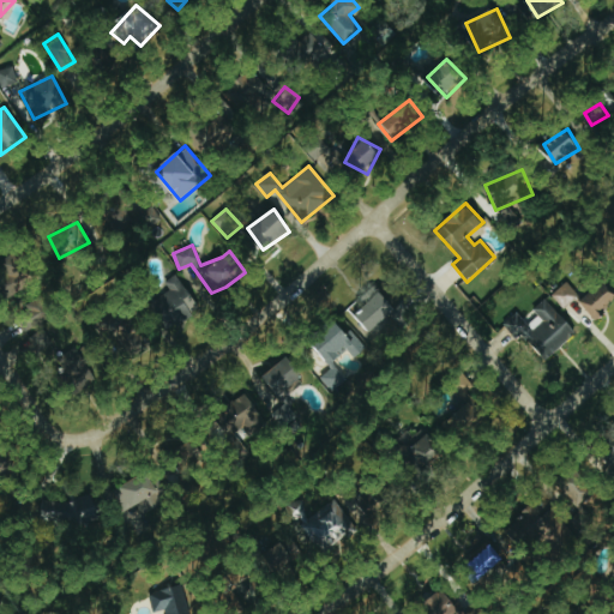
[(0,260),(0,264),(16,292),(37,280),(20,250),(0,260)]
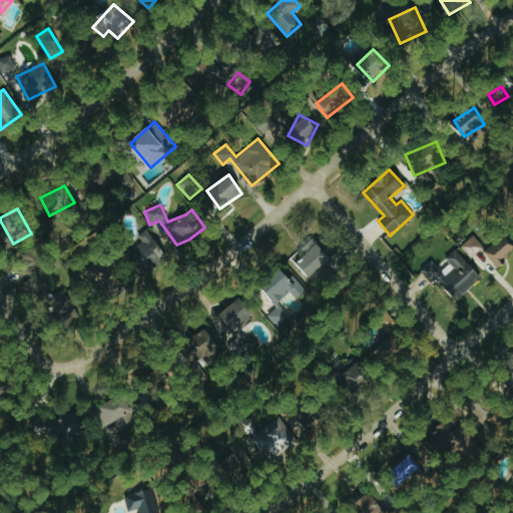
[(139,277),(167,261),(147,228),(136,235),(141,242),(125,252),(139,277)]
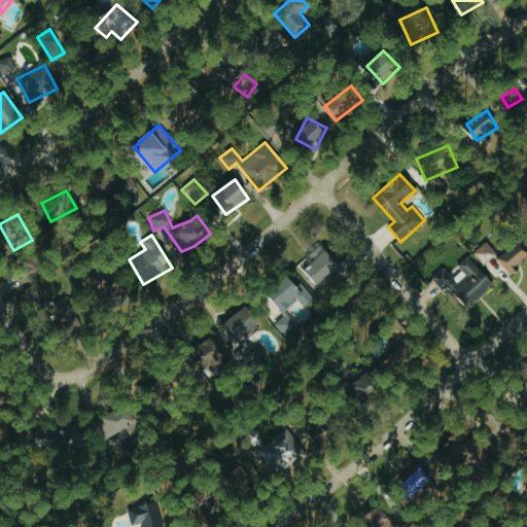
[(511,276),(519,270),(516,267),(526,257),(526,250),(519,241),(497,259),(511,276)]
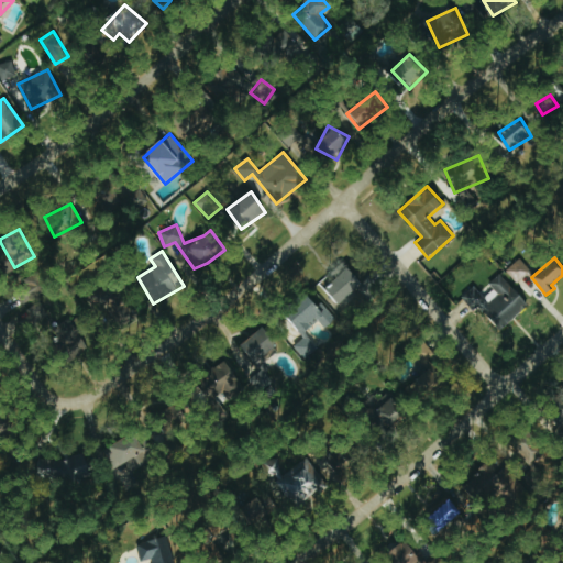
[(517,285),(530,273),(519,258),(505,271),(517,285)]
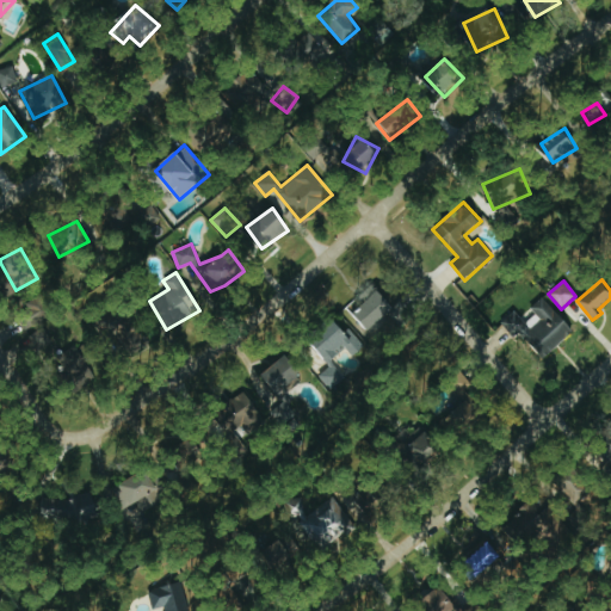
[(394,306),(378,290),(356,315),(371,329),(394,306)]
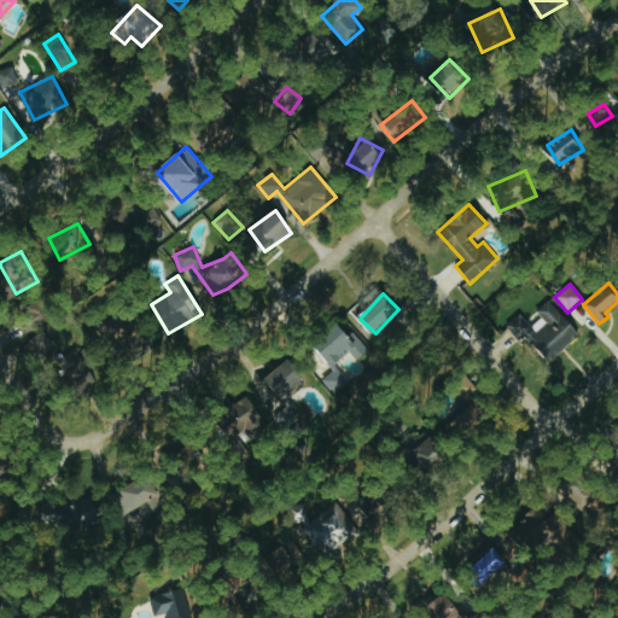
[(506,325),(519,340),(525,336),(547,362),(579,336),(549,299),(536,310),(546,324),(535,333),(519,314),(506,325)]
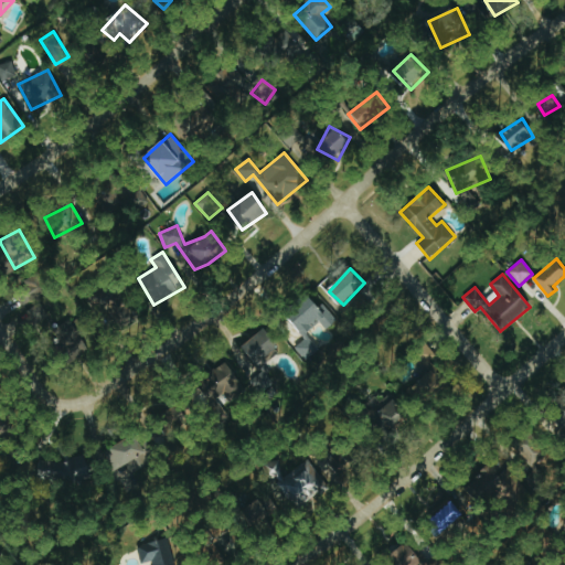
[(140,296),(115,290),(108,318),(132,324),(140,296)]
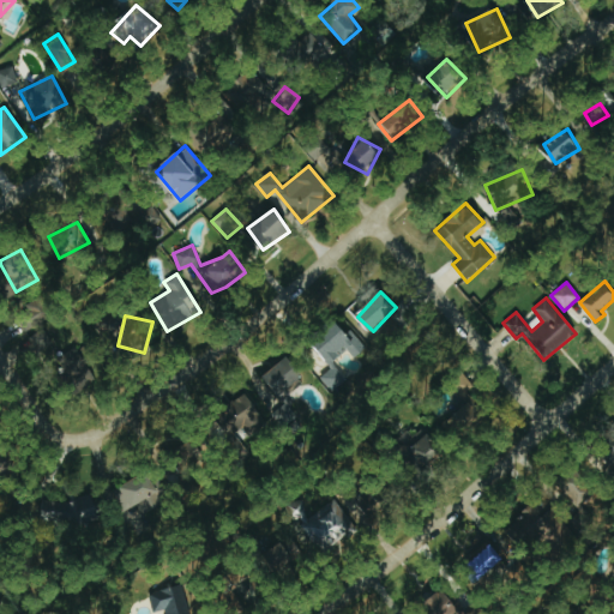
[(314,342),(331,368),(320,377),(330,391),(345,380),(332,361),(348,350),(354,357),(361,353),(342,324),(314,342)]
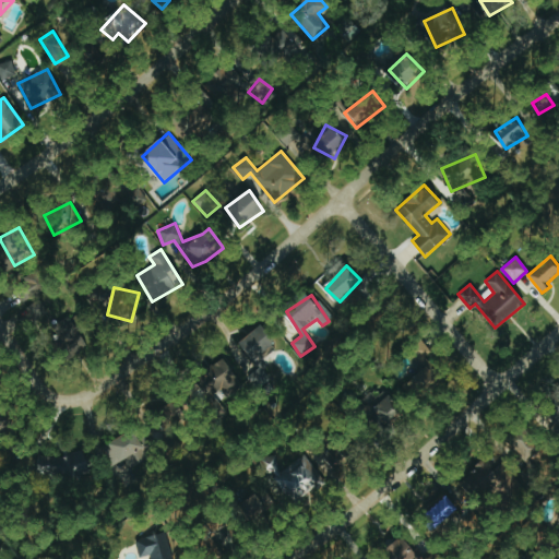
[(37,299),(25,308),(36,323),(48,314),(37,299)]
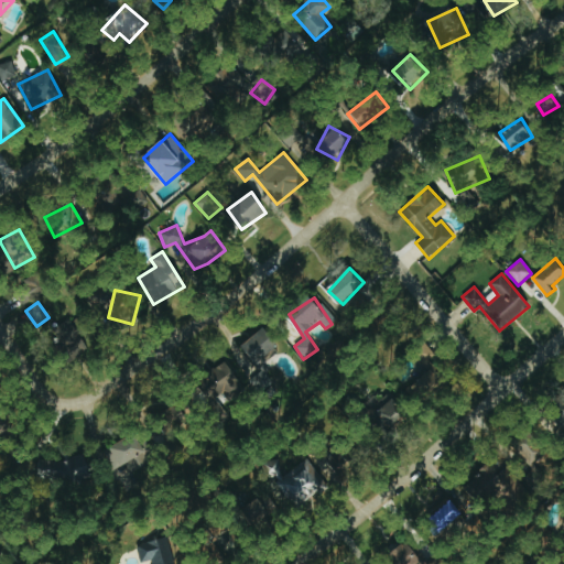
[(66,351),(76,339),(61,326),(51,338),(66,351)]
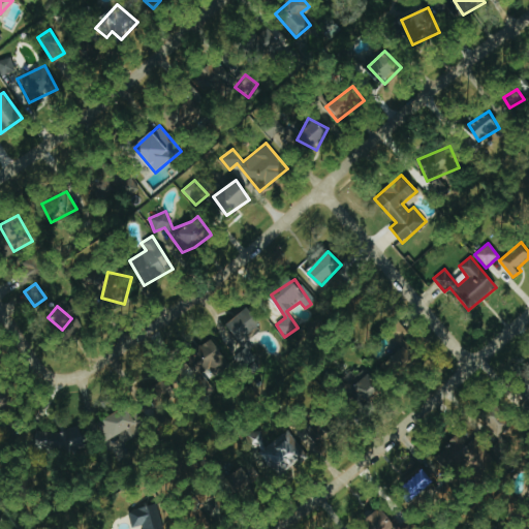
[(213,376),(229,366),(213,340),(192,352),(204,370),(208,368),(213,376)]
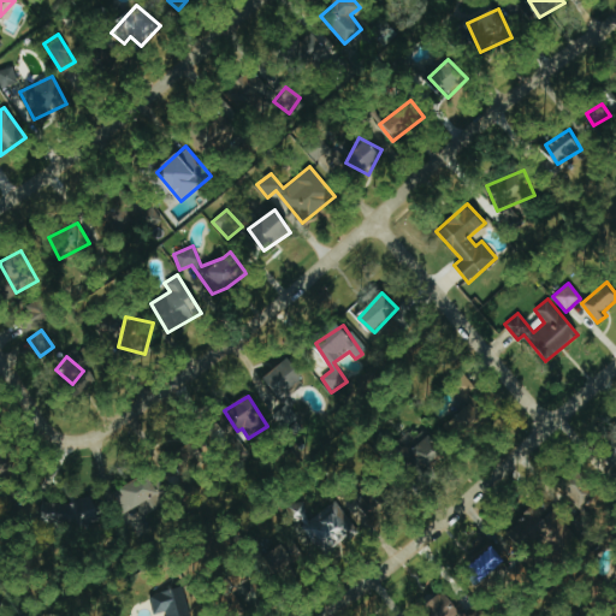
[(473,420),(465,409),(443,427),(451,438),(473,420)]
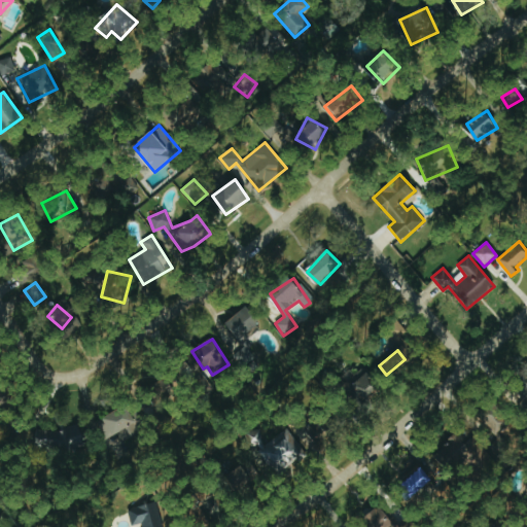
[(360,369),(346,381),(365,403),(381,390),(360,369)]
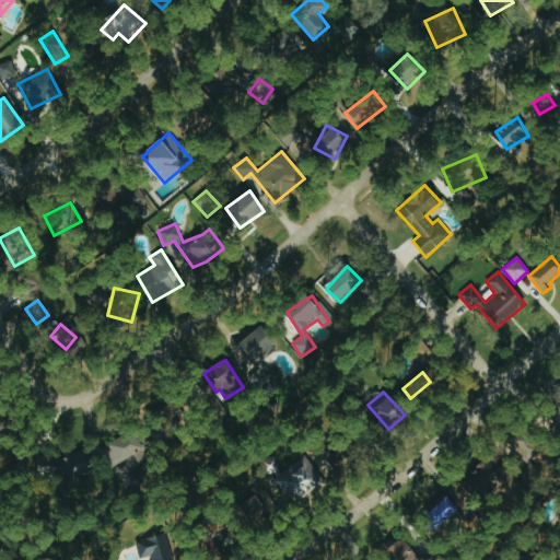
[(165,431),(188,423),(179,397),(156,405),(165,431)]
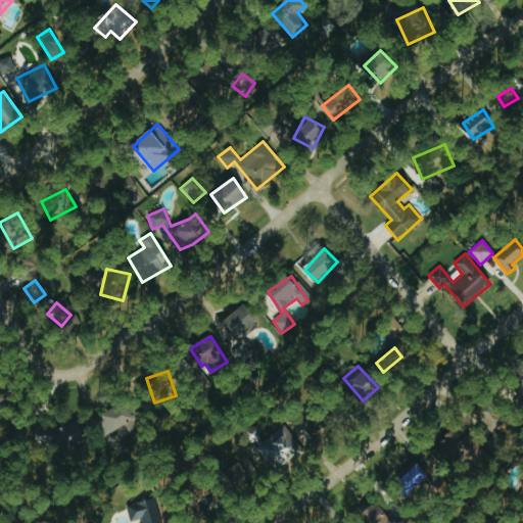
[(15,402),(5,383),(0,385),(0,408),(1,411),(15,402)]
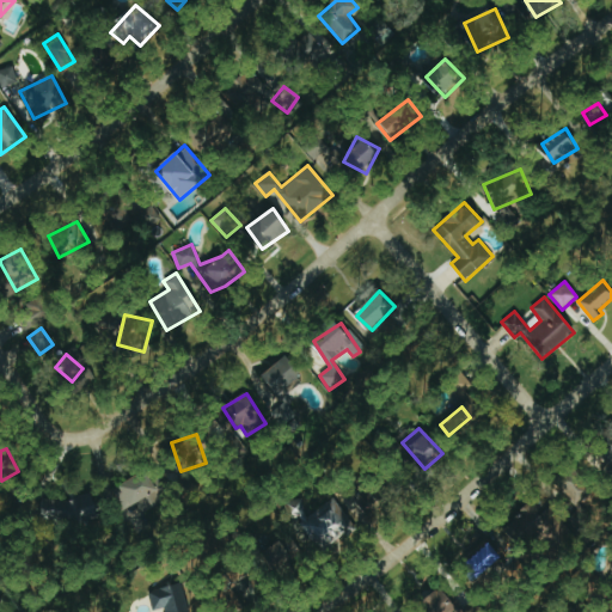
[(164,502),(159,493),(163,490),(151,469),(117,487),(128,507),(136,503),(142,513),(164,502)]
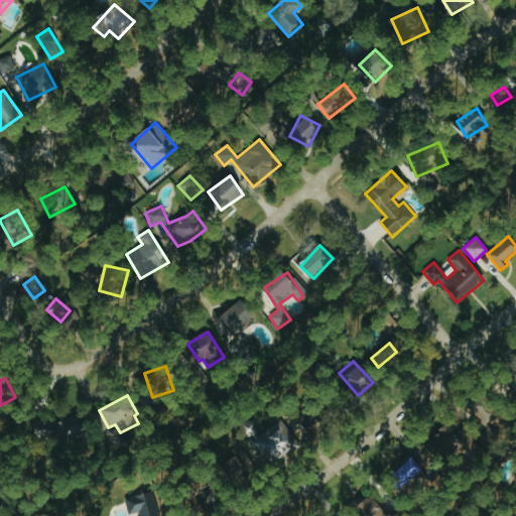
[(478,415),(492,428),(503,416),(490,403),(478,415)]
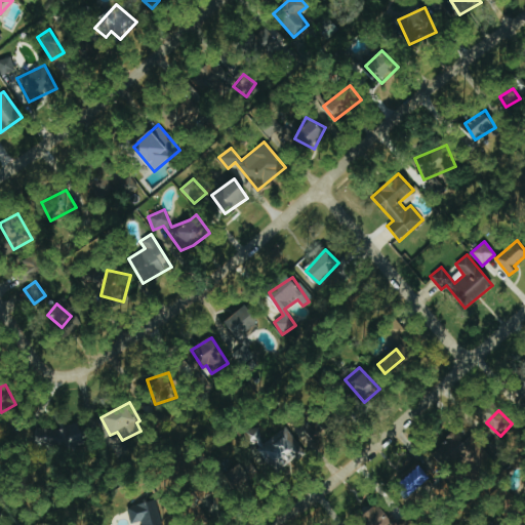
[(315,450),(334,432),(319,414),(298,434),(315,450)]
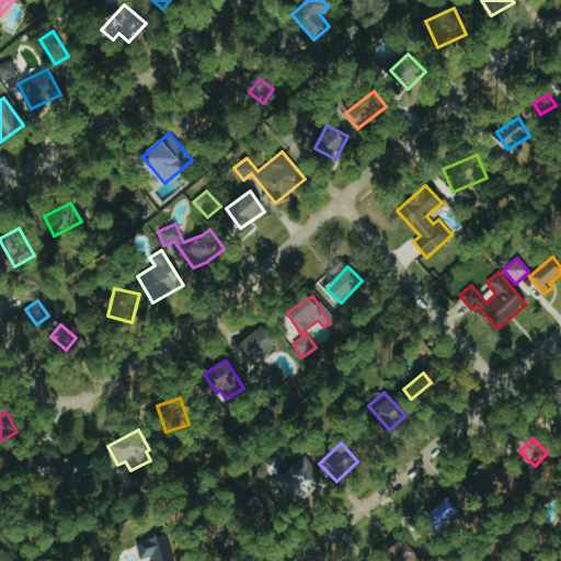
[(47,483),(90,470),(84,453),(43,465),(47,483)]
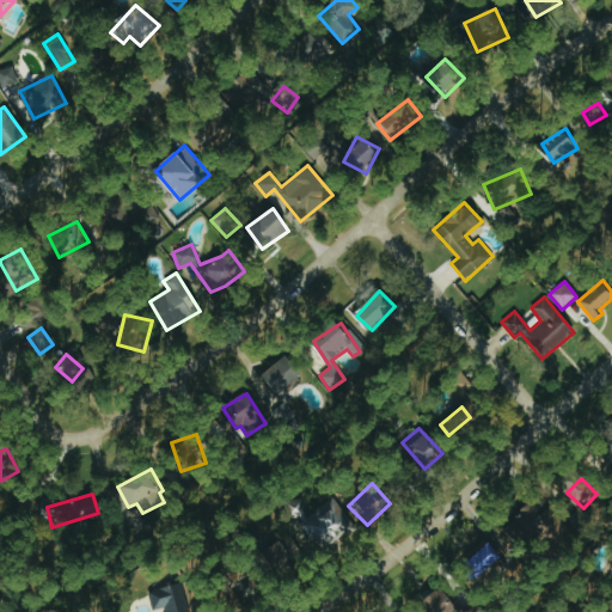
[(299,507),(292,512),(322,551),(355,527),(334,497),(307,516),(299,507)]
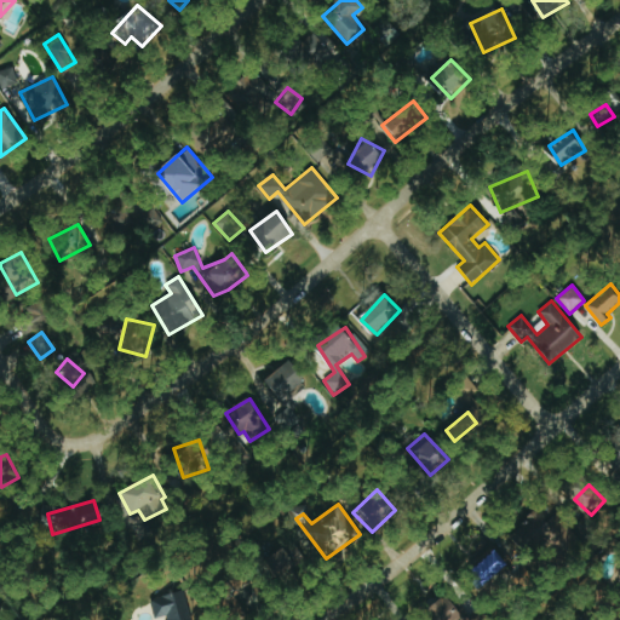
[(476,554),(477,578),(515,578),(514,552),(476,554)]
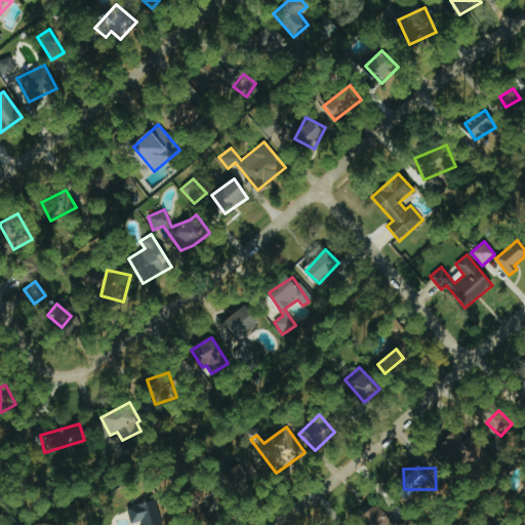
[(160,524),(162,522),(156,501),(126,509),(129,521),(142,524),(140,524),(160,524)]
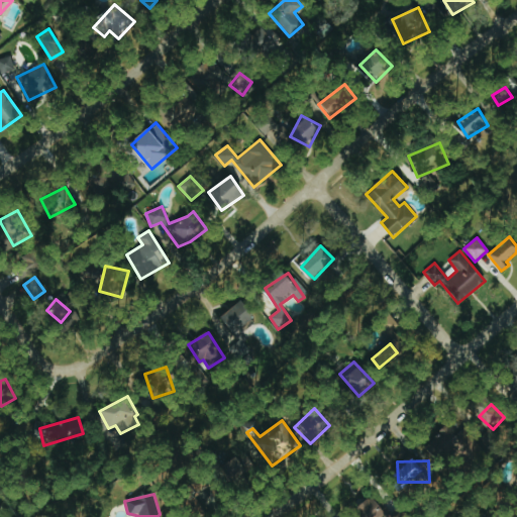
[(380,516),(386,511),(372,496),(355,511),(360,516),(380,516)]
